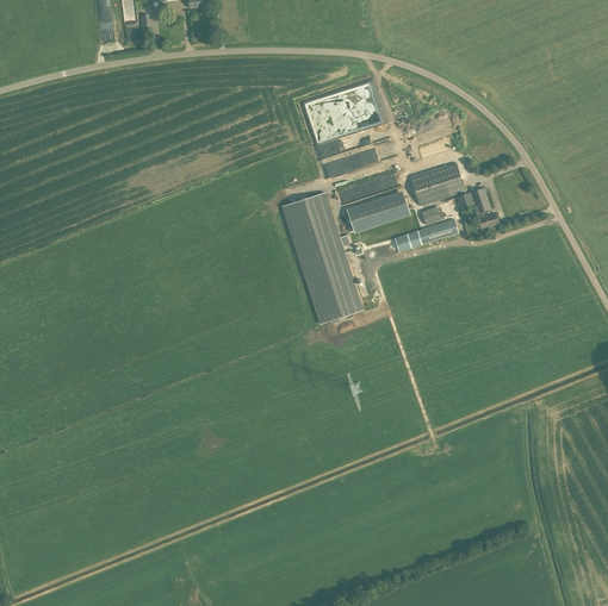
[(136,12),(137,25),(147,24),(146,11),(136,12)]
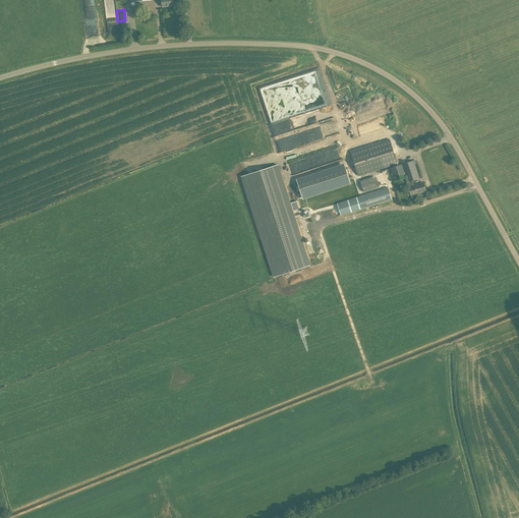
[(365,113),(361,114),(364,122),(376,119),(372,110),(369,111),(368,111),(364,112),(365,113)]
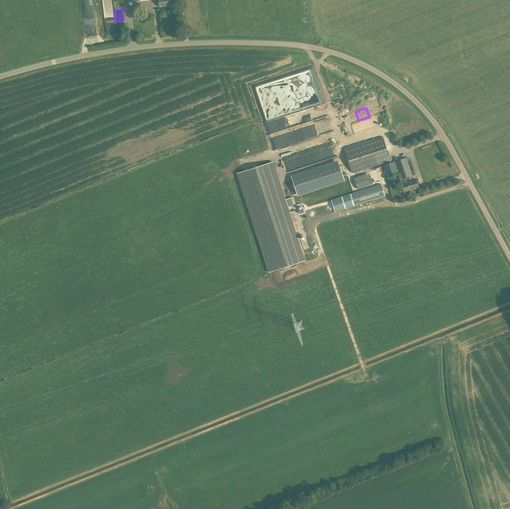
[(406,154),(404,155),(389,160),(388,158),(389,158),(381,134),(342,146),(350,170),(382,160),(383,162),(381,162),(385,175),(396,171),(397,176),(398,181),(399,181),(402,189),(416,185),(414,176),(404,179),(403,175),(410,172),(405,158),(407,157),(406,154)]
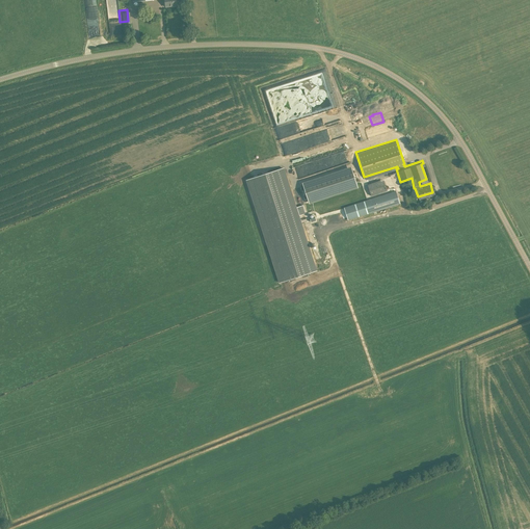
[(324,165),(338,162),(335,151),(323,154),(323,156),(326,156),(327,159),(324,160),(324,159),(323,160),(324,165)]
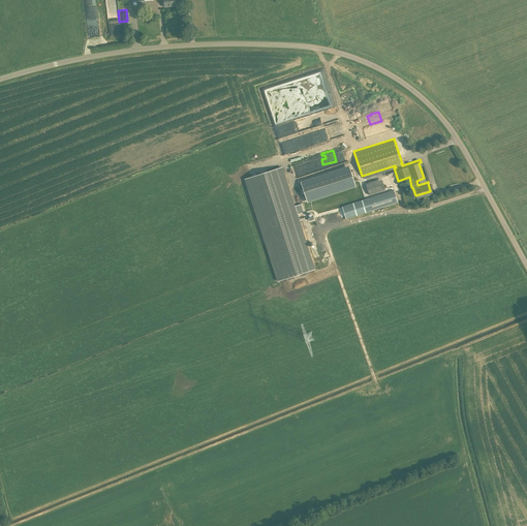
[(293,174),(316,167),(313,157),(291,162),(293,174)]
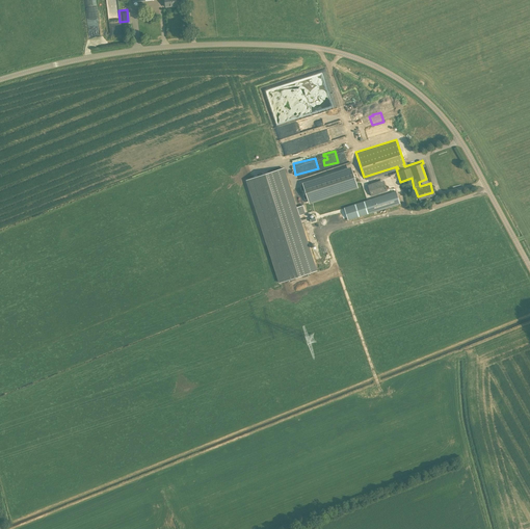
[(308,201),(356,185),(349,163),(300,180),(308,201)]
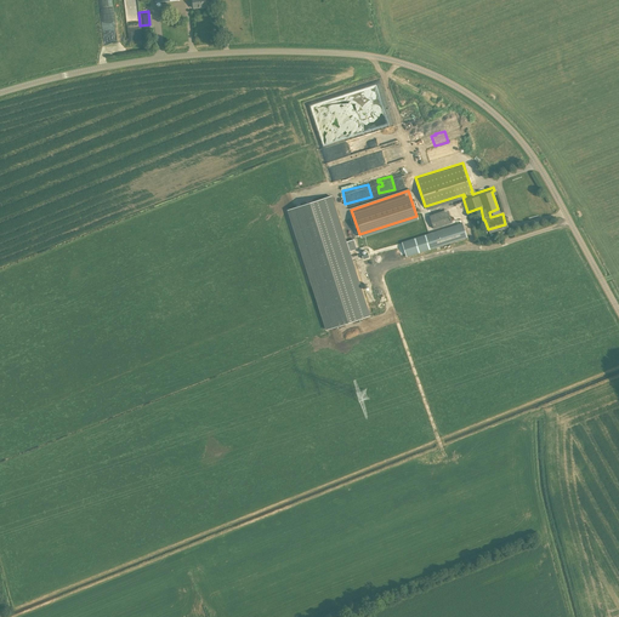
[(325,326),(367,313),(329,195),(288,209),(325,326)]
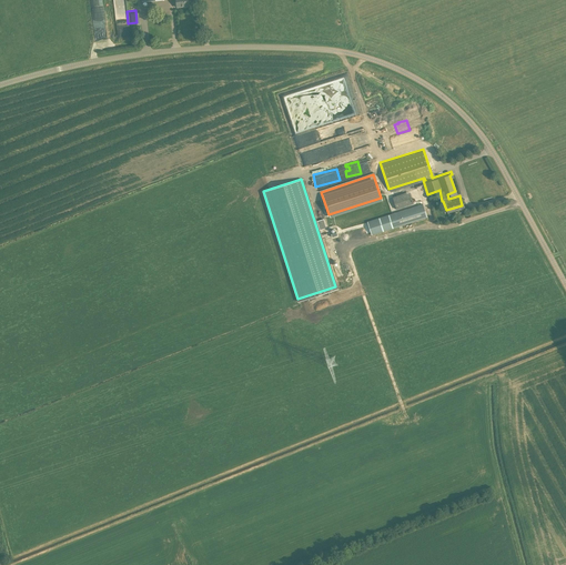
[(412,201),(407,190),(391,195),(394,207),(412,201)]
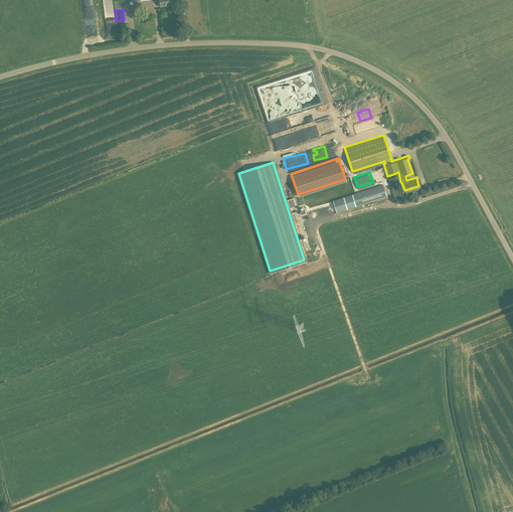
[(335,210),(385,194),(381,182),(331,198),(335,210)]
